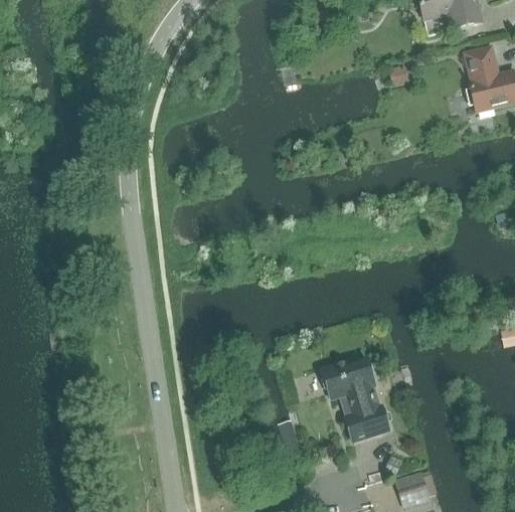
[(482,22),(476,0),(418,0),(423,20),(447,14),(451,30),(482,22)]
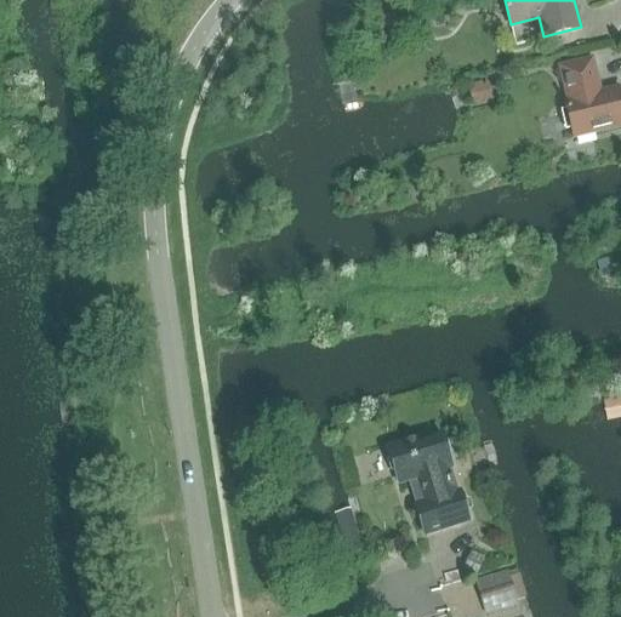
[(394,11),(375,15),(376,26),(397,22),(394,11)]
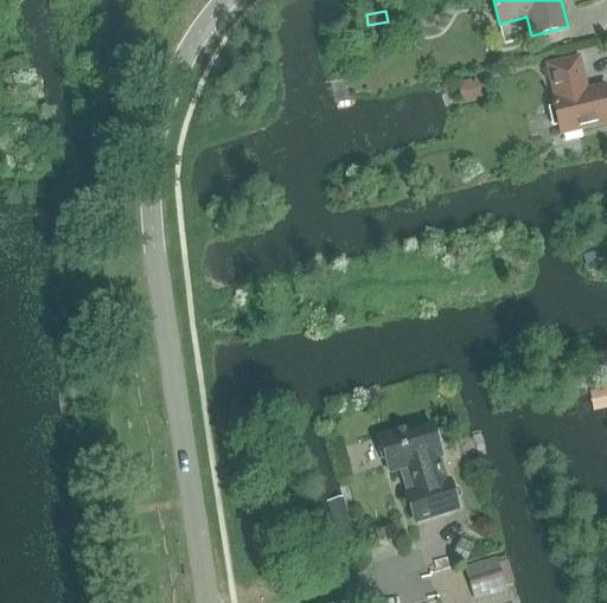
[(586,89),(577,57),(548,64),(556,96),(553,97),(561,132),(606,120),(606,87),(606,84),(586,89)]
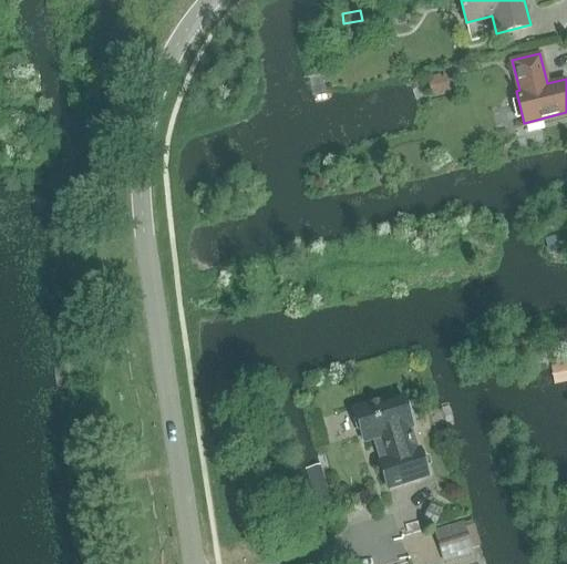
[(440,73),(429,75),(432,92),(450,88),(446,74),(441,77),(440,73)]
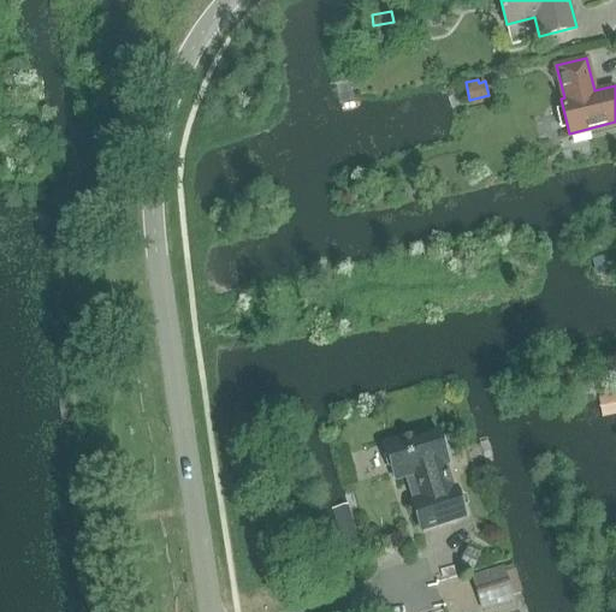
[(605,253),(590,256),(594,272),(609,268),(605,253)]
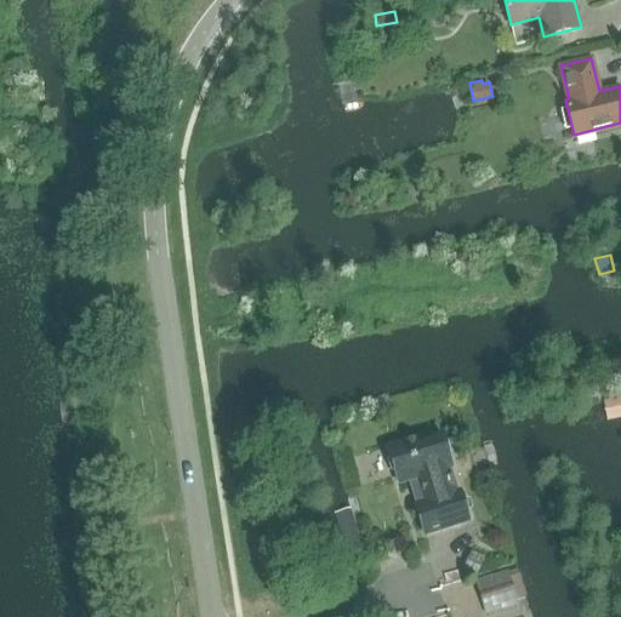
[(607,416),(620,412),(620,393),(603,398),(607,416)]
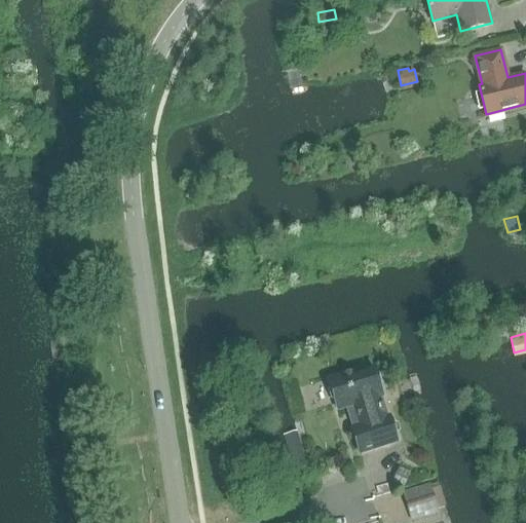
[(382,394),(374,368),(360,372),(358,368),(328,378),(337,408),(353,403),(361,424),(351,427),(360,452),(397,440),(389,415),(386,416),(379,395),(382,394)]
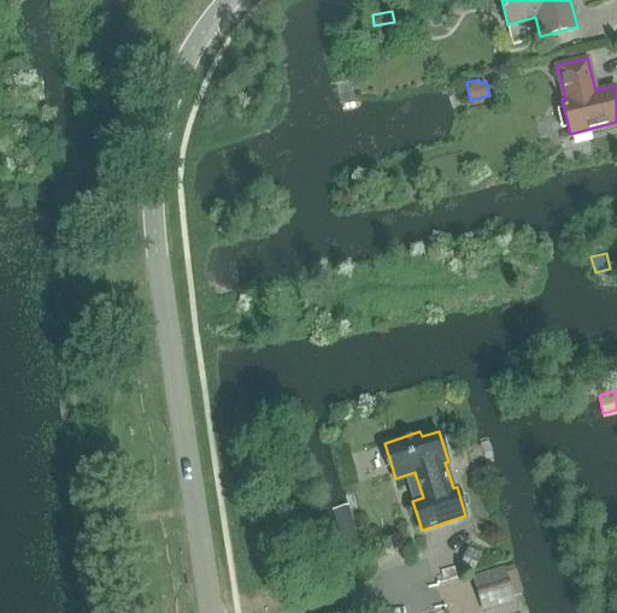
[(352,501),(333,506),(344,550),(362,544),(352,501)]
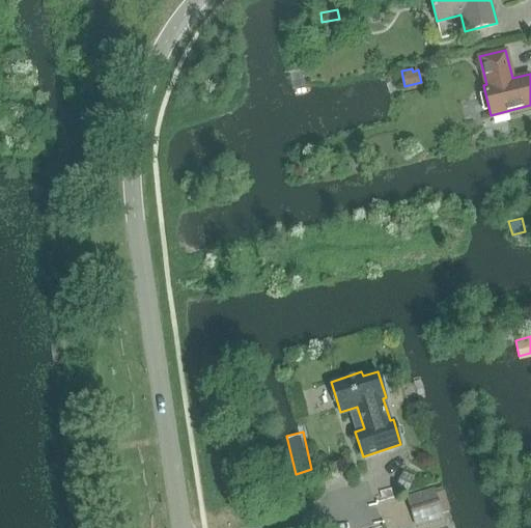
[(404,472),(398,485),(407,490),(414,477),(404,472)]
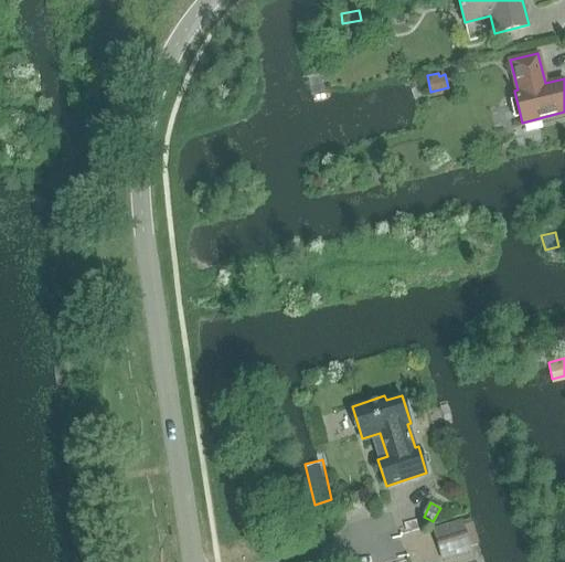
[(461,519),(433,528),(441,558),(471,549),(469,544),(478,542),(470,516),(461,519)]
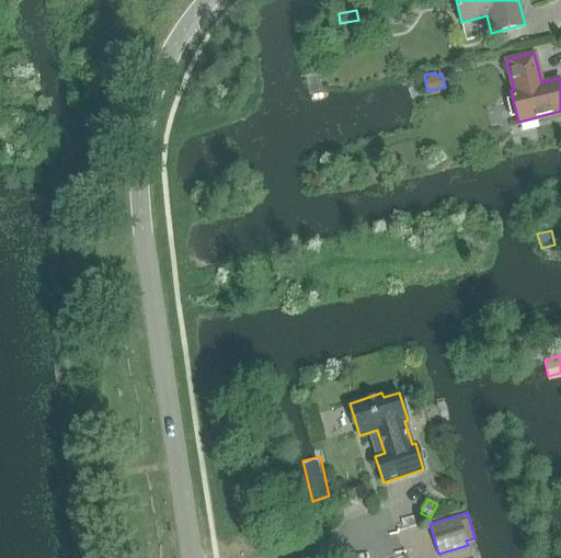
All buildings are outlined.
